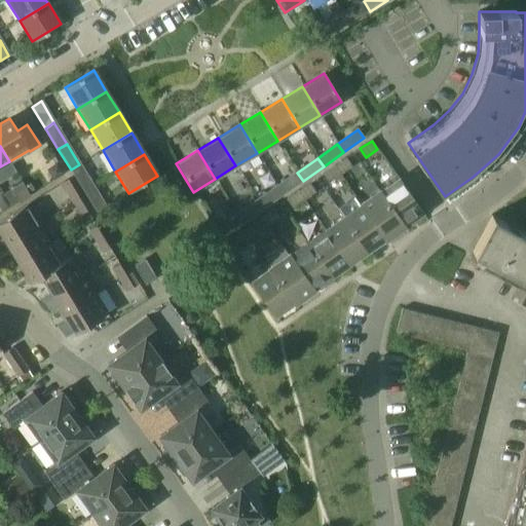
[(335,166),(340,175),(352,166),(346,158),(335,166)]
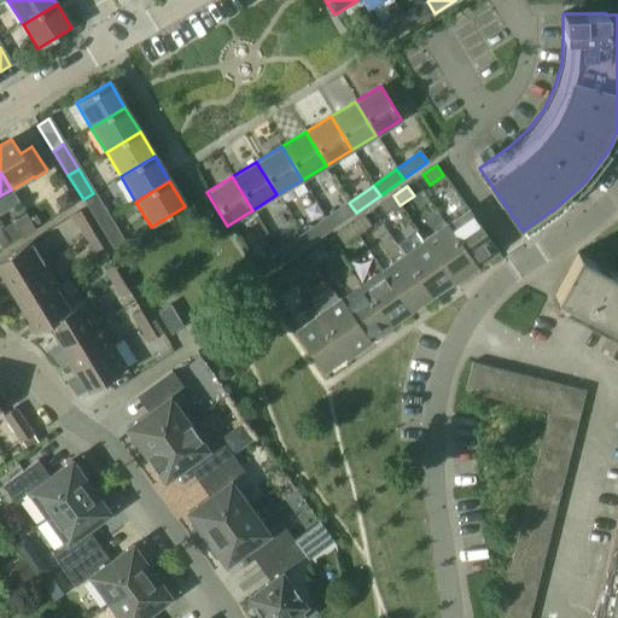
[(64,210),(74,203),(68,193),(58,199),(64,210)]
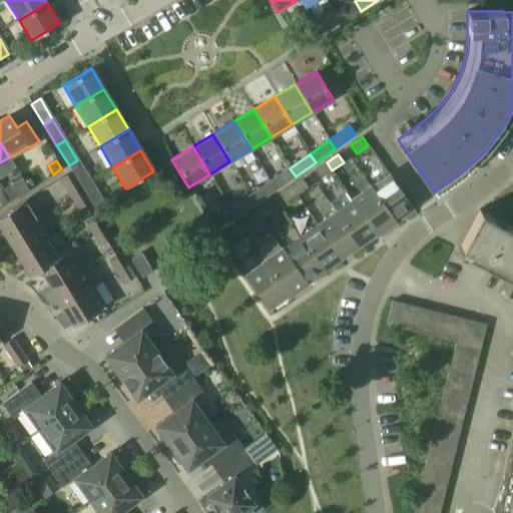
[(81,186),(89,181),(77,160),(69,165),(81,186)]
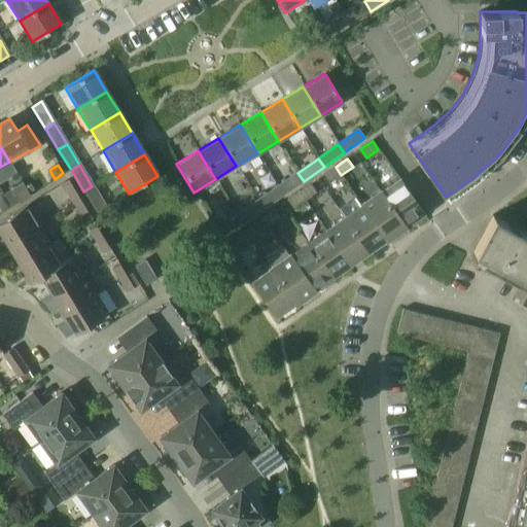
[(329,183),(341,175),(336,167),(323,175),(329,183)]
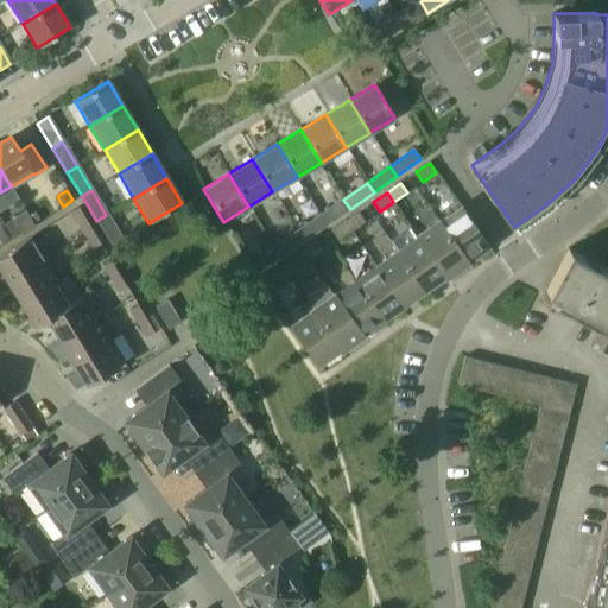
[(343,200),(320,215),(327,226),(350,209),(343,200)]
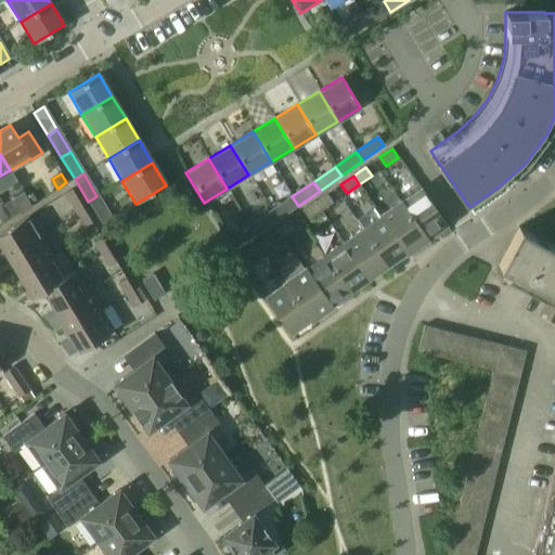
[(76,215),(85,209),(72,189),(62,195),(68,204),(69,204),(76,215)]
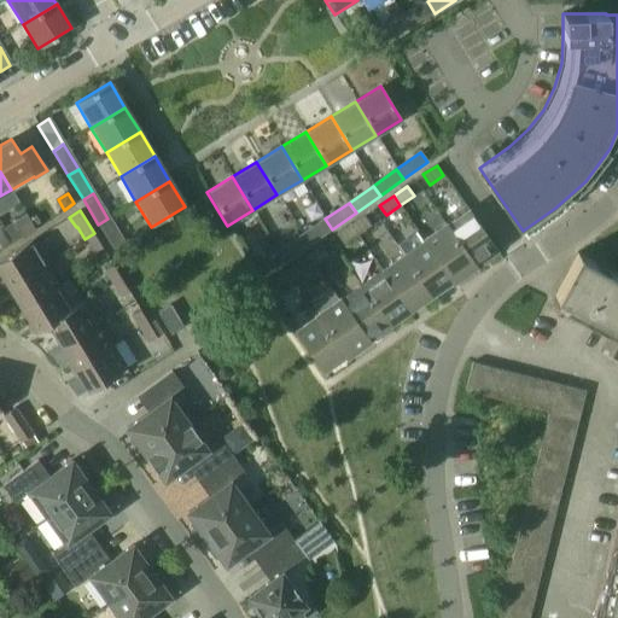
[(447,225),(445,225),(473,264),(474,263),(495,249),(468,210),(447,225)]
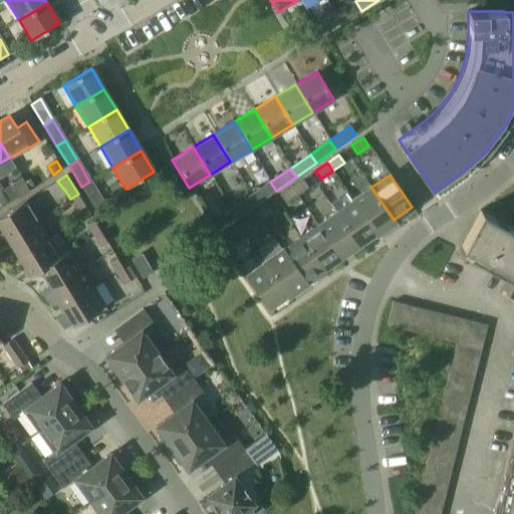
[(22,179),(10,186),(13,191),(17,198),(28,190),(24,184),(22,179)]
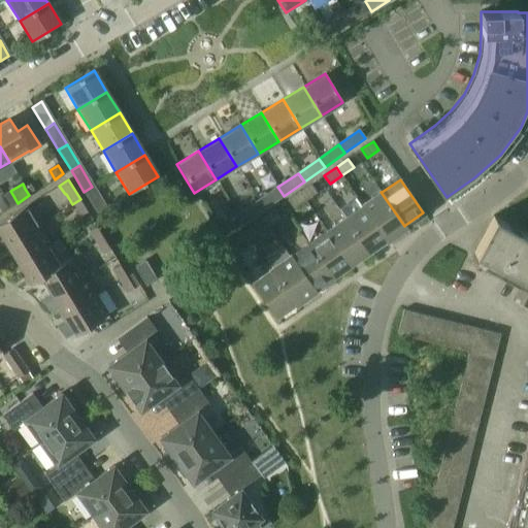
[(311,184),(299,192),(305,201),(318,193),(311,184)]
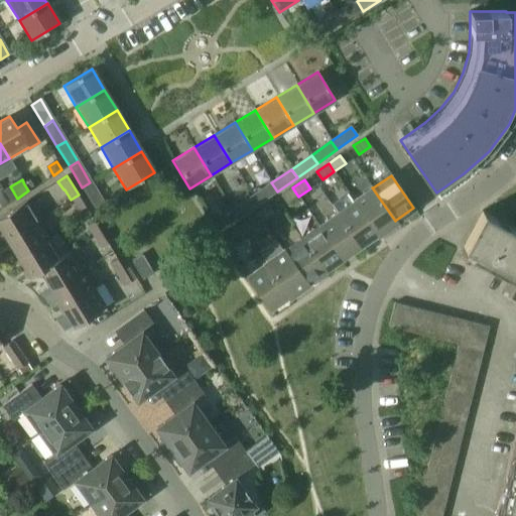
[(90,182),(82,187),(94,207),(102,202),(90,182)]
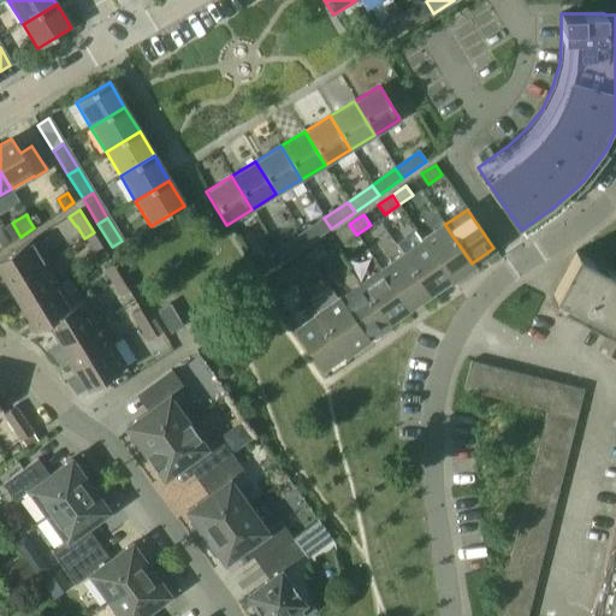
[(324,218),(301,235),(308,246),(331,229),(324,218)]
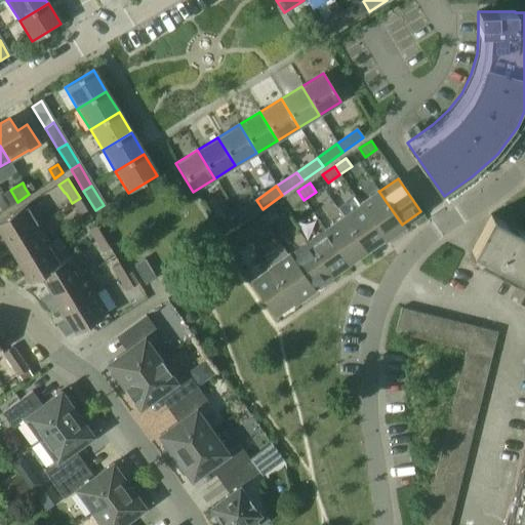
[(378,190),(359,203),(360,204),(361,204),(384,237),(384,238),(384,239),(404,226),(403,224),(402,225),(378,191),(379,191),(378,190)]
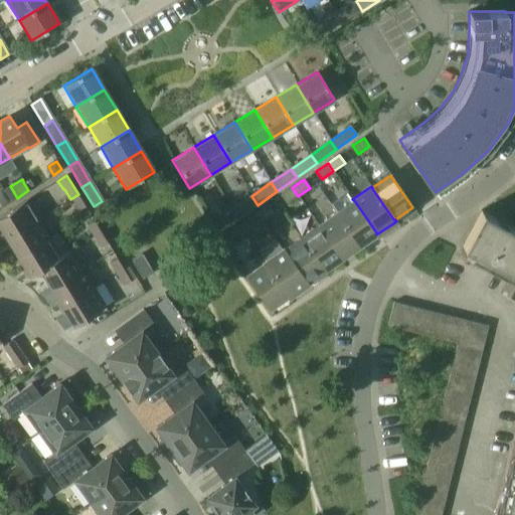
[(298,196),(292,187),(281,195),(287,204),(298,196)]
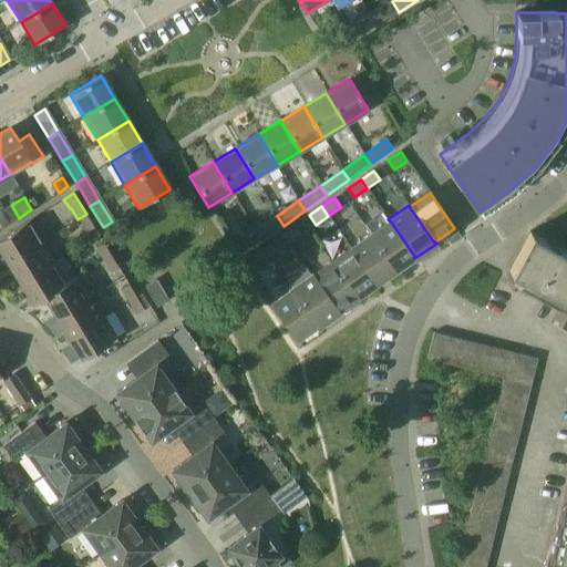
[(382,212),(366,224),(372,233),(370,234),(395,270),(412,258),(414,257),(414,256),(390,220),(389,220),(388,219),(382,212)]
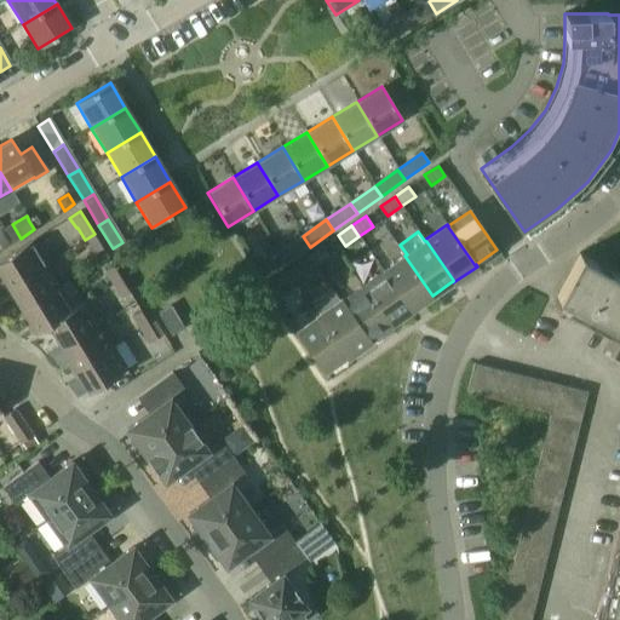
[(103,248),(95,234),(85,240),(93,253),(103,248)]
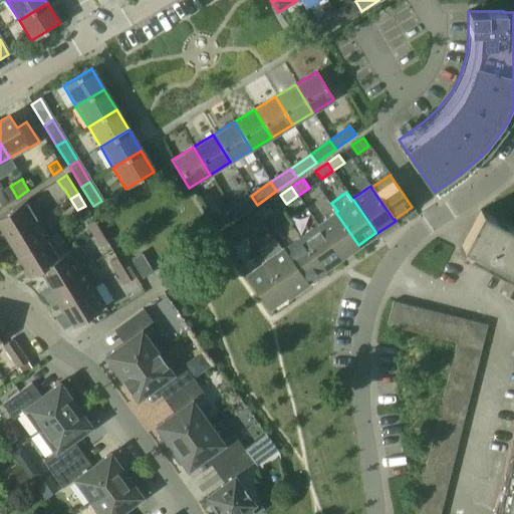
[(251,196),(231,210),(237,218),(257,205),(251,196)]
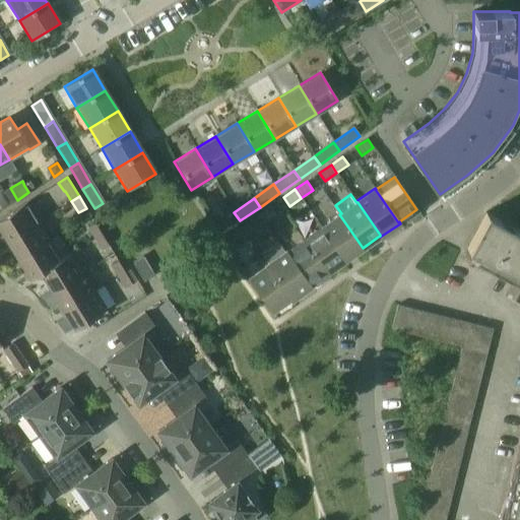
[(0,231),(6,241),(38,221),(26,202),(0,217),(0,231)]
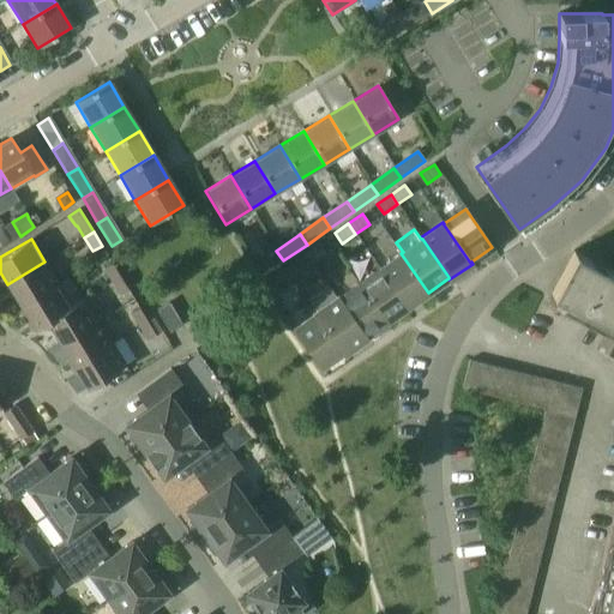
[(320,244),(306,253),(313,263),(326,253),(320,244)]
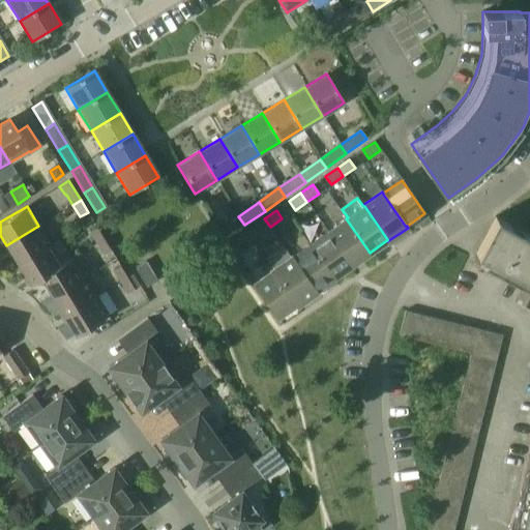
[(221,225),(228,221),(223,212),(215,216),(221,225)]
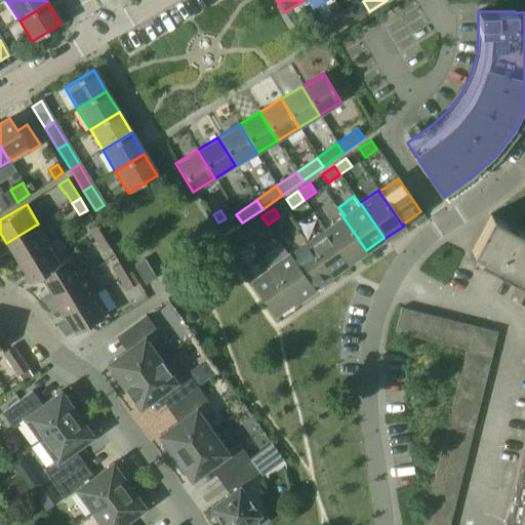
[(524,524),(524,234),(489,215),(468,256),(524,285),(524,435),(502,524),(524,524)]
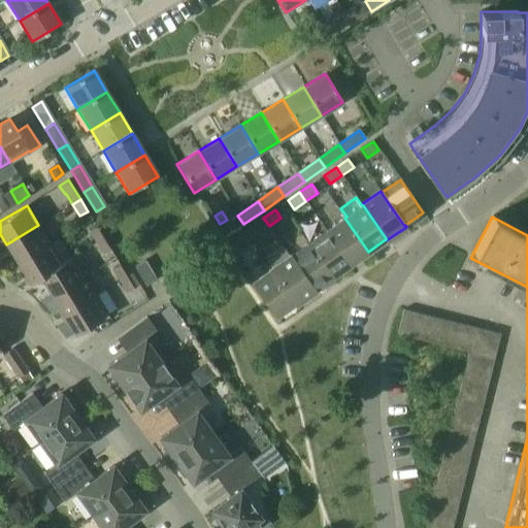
[(252,226),(244,231),(250,239),(257,234),(269,226),(263,218),(252,226)]
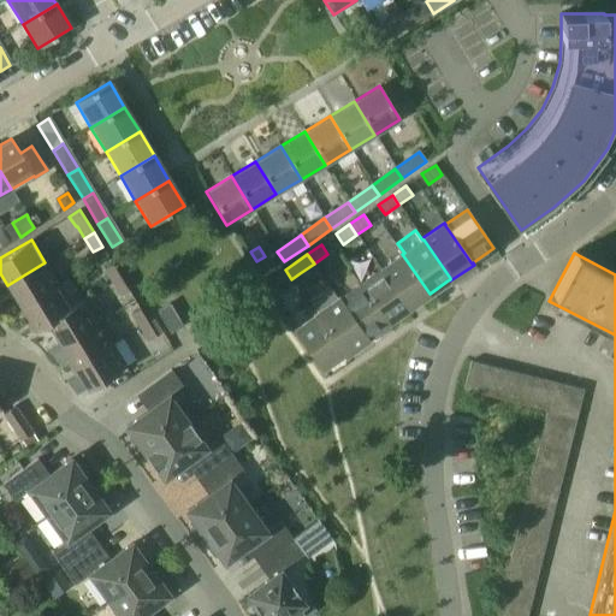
[(402,254),(380,270),(408,308),(430,294),(402,254)]
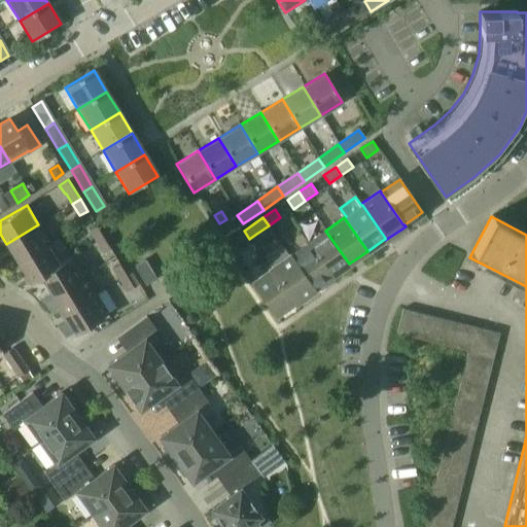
[(18,262),(50,243),(38,224),(6,244),(18,262)]
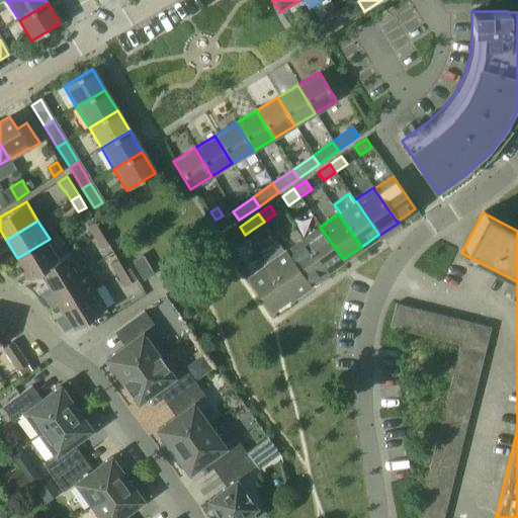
[(94,238),(101,233),(95,222),(87,227),(94,238)]
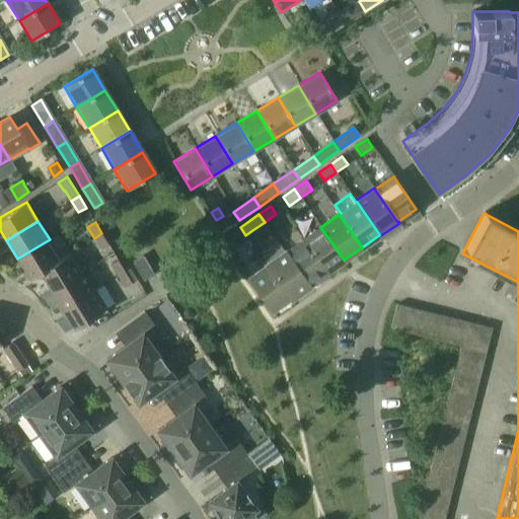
[(320,227),(302,239),(325,273),(344,260),(320,227)]
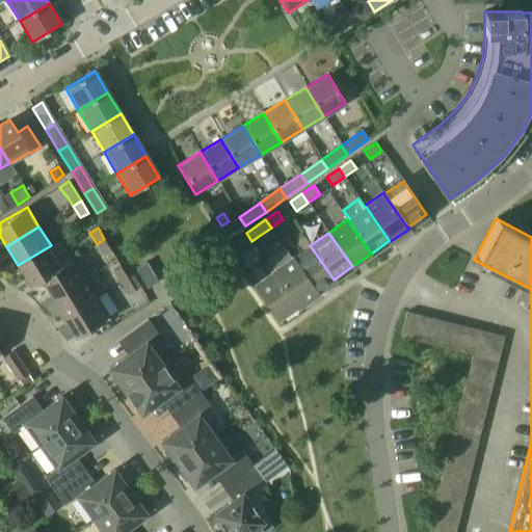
[(239,237),(228,245),(234,254),(245,245),(239,237)]
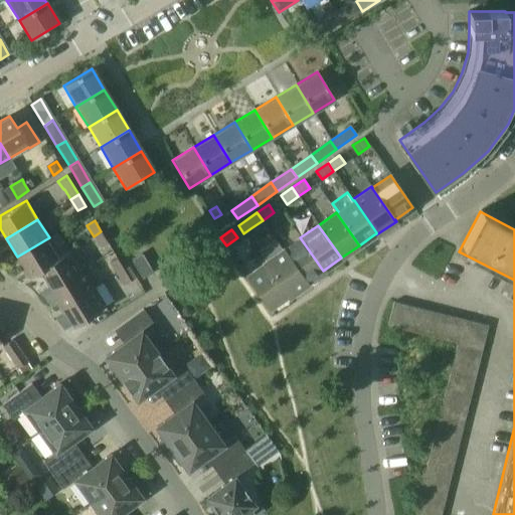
[(108,243),(101,231),(94,236),(101,247),(108,243)]
